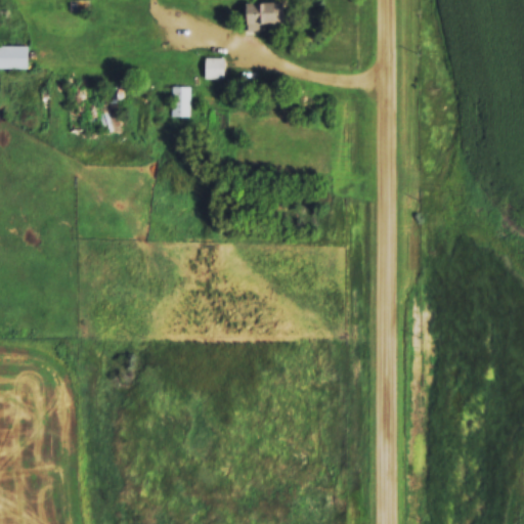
[(247,2),(247,30),(279,30),(279,2),(247,2)]
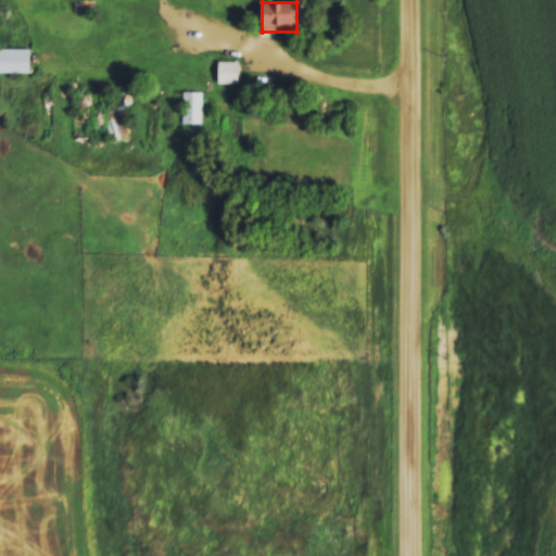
[(0,73),(32,73),(32,48),(0,47),(0,73)]
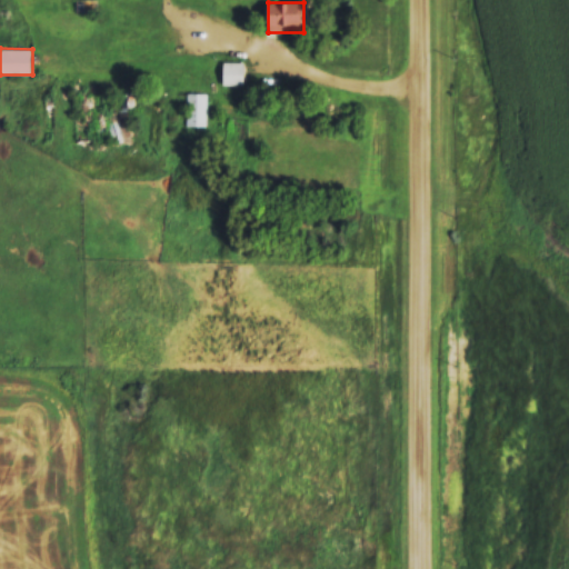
[(246,62),(221,62),(221,86),(246,86),(246,62)]
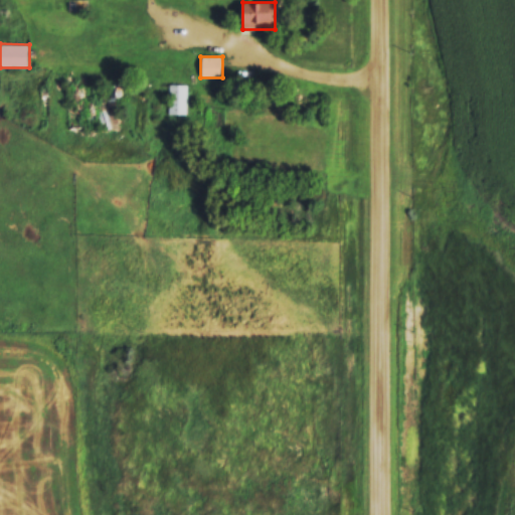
[(187,114),(187,83),(168,83),(168,114),(187,114)]
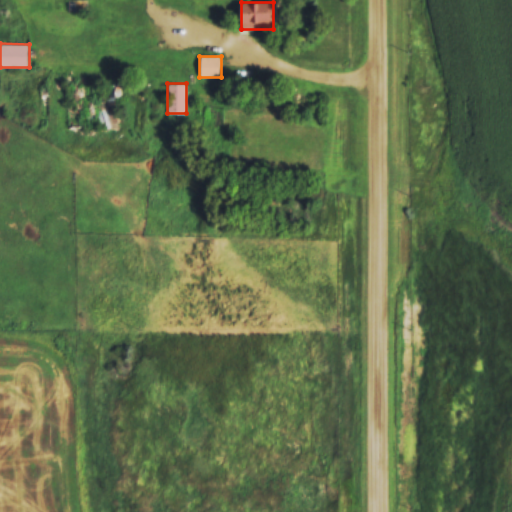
[(70,84),(70,124),(82,124),(82,100),(92,100),(92,92),(89,92),(89,84),(70,84)]
